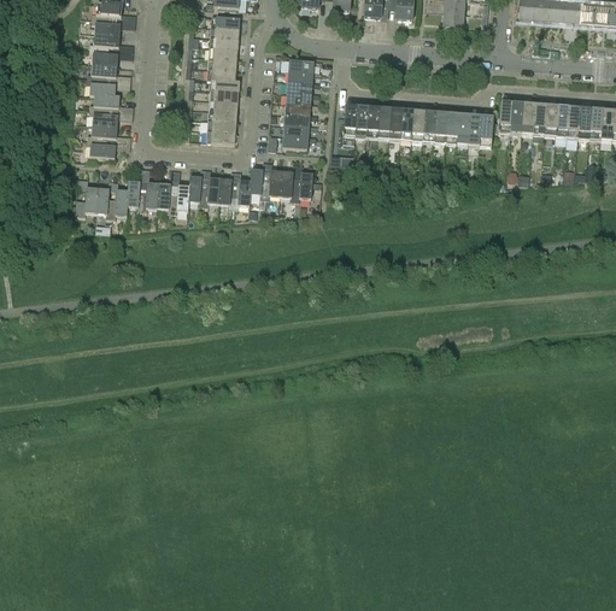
[(334,0),(334,9),(351,10),(351,0),(334,0)]
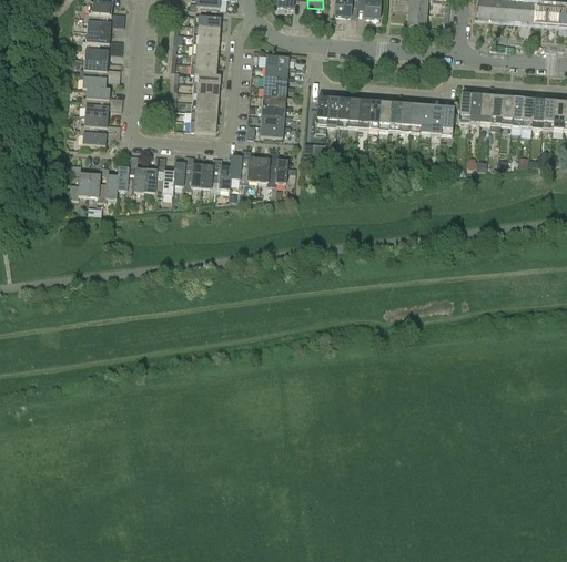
[(352,4),(358,6),(358,0),(337,0),(336,14),(352,16),(352,4)]
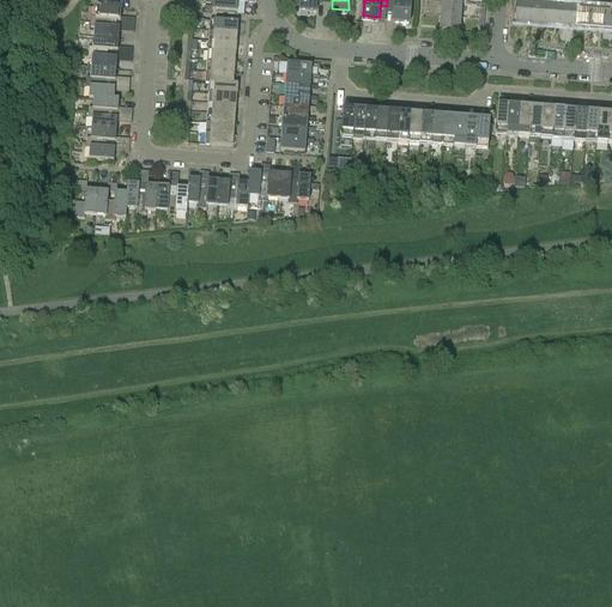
[(387,0),(387,6),(394,6),(394,18),(411,19),(412,0),(387,0)]
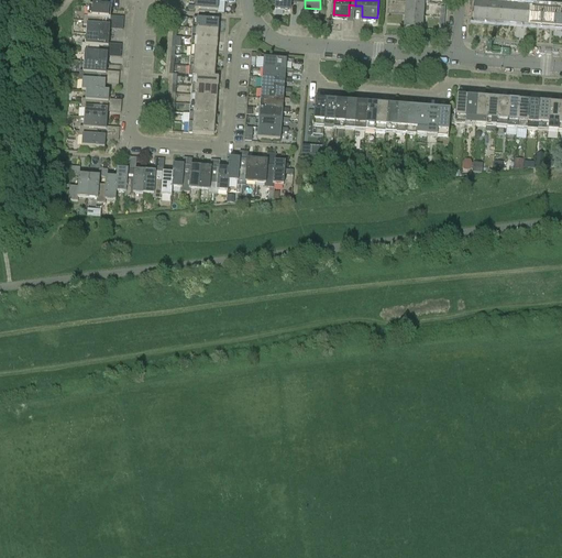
[(407,0),(406,10),(425,11),(426,0),(407,0)]
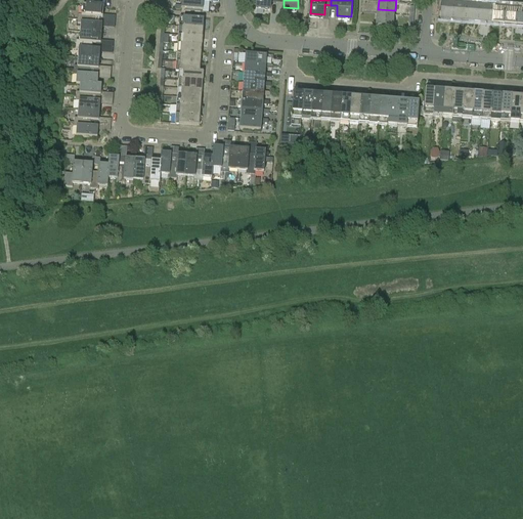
[(442,0),(442,2),(441,15),(454,16),(455,0),(442,0)]
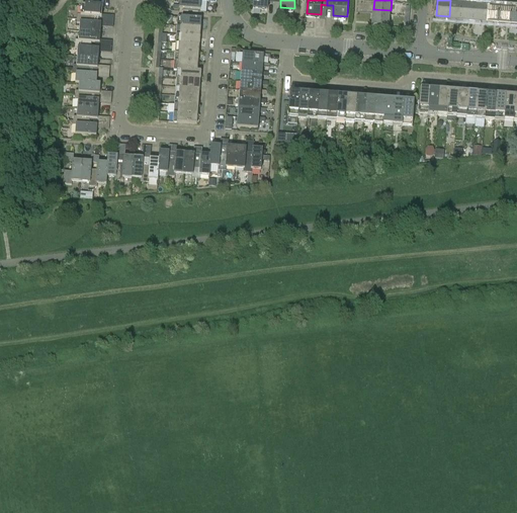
[(461,17),(463,0),(450,0),(449,16),(461,17)]
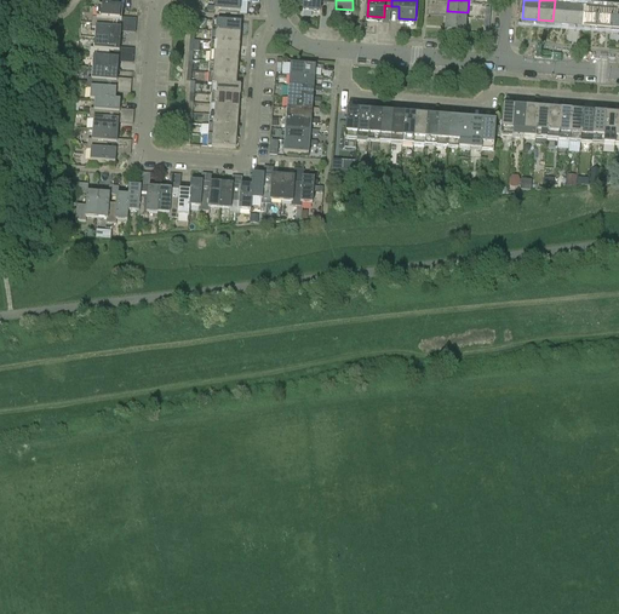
[(568,22),(569,1),(555,0),(552,21),(568,22)]
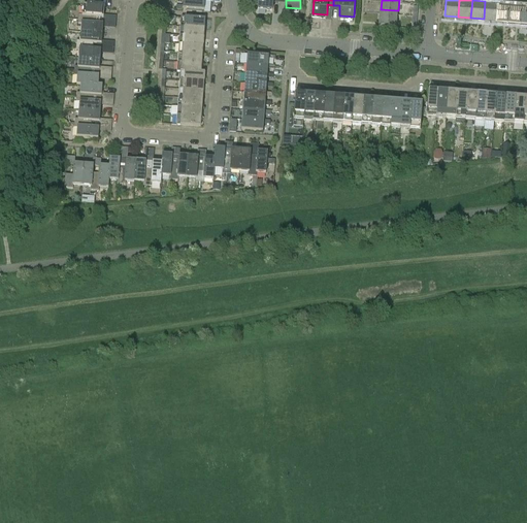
[(78,19),(83,20),(83,19),(87,20),(88,12),(96,12),(96,13),(104,13),(103,17),(117,18),(117,12),(104,11),(105,3),(84,1),(83,11),(79,10),(78,19)]
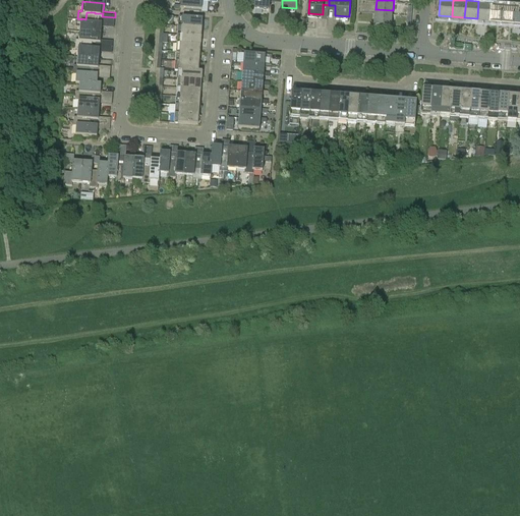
[(489,19),(490,2),(478,1),(477,18),(489,19)]
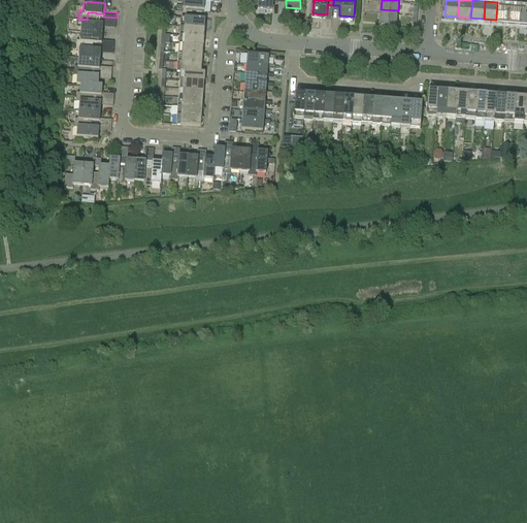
[(508,21),(511,3),(497,2),(496,20),(508,21)]
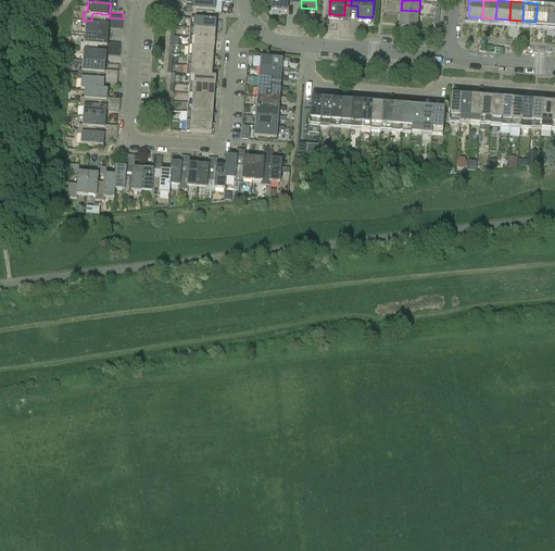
[(550,23),(551,4),(538,3),(535,22),(550,23)]
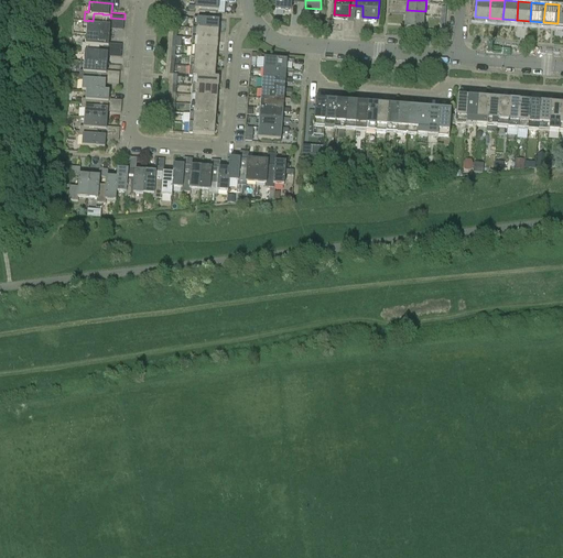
[(405,24),(424,25),(425,11),(407,10),(405,24)]
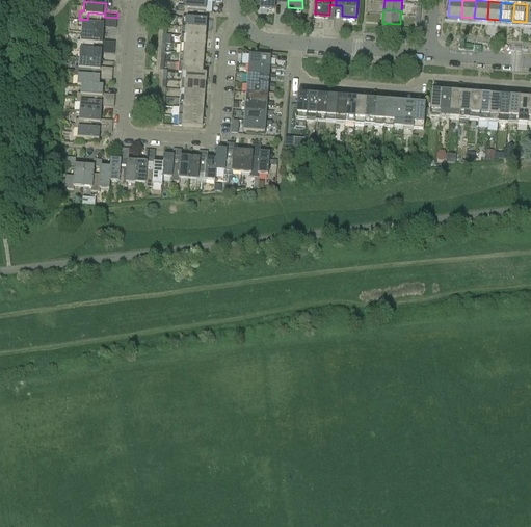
[(116,24),(117,18),(104,17),(105,14),(97,14),(97,12),(88,12),(87,20),(83,19),(83,20),(82,28),(104,30),(104,23),(116,24)]
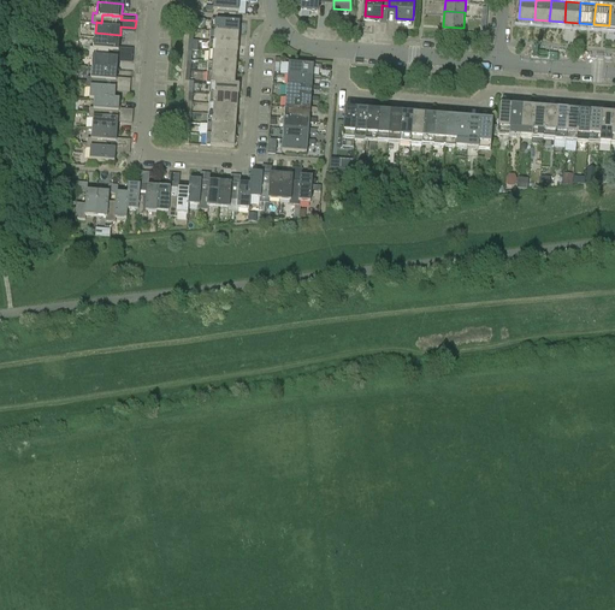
[(212,28),(238,29),(240,18),(212,16),(212,28)]
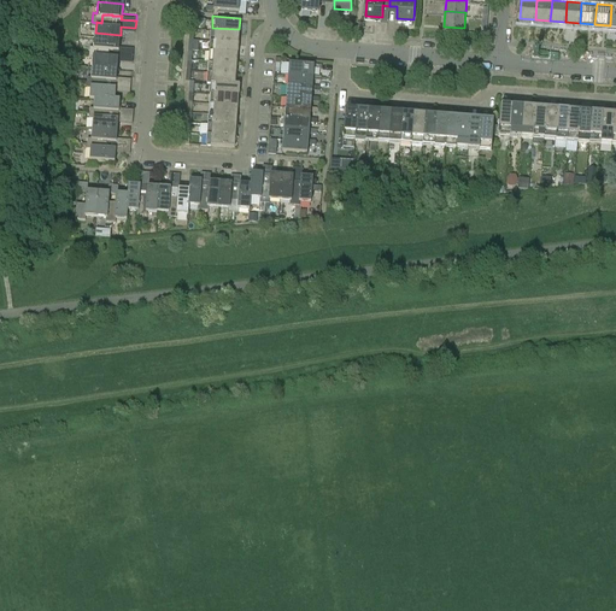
[(239,40),(239,29),(212,28),(211,37),(239,40)]
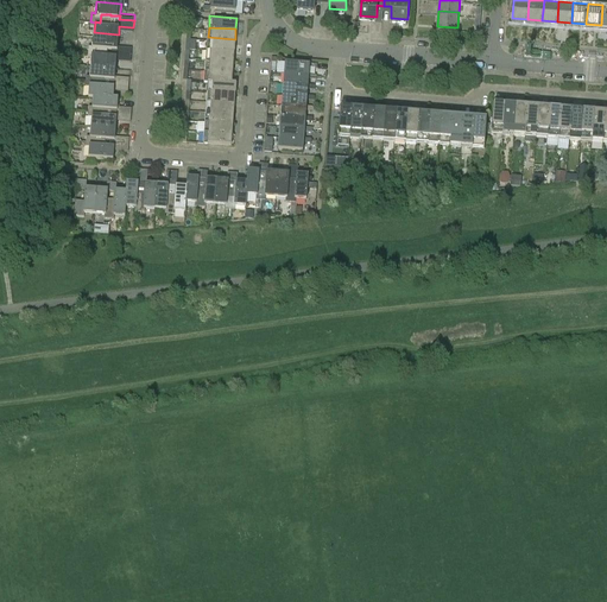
[(118,43),(119,35),(94,32),(93,43),(89,42),(88,52),(92,52),(93,52),(97,52),(99,43),(108,44),(108,45),(118,45),(117,49),(132,50),(132,44),(118,43)]
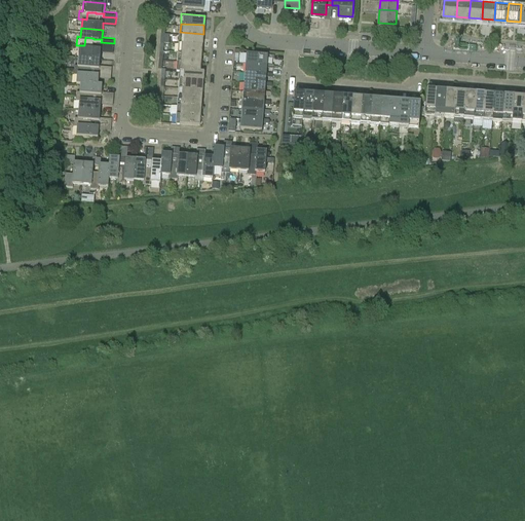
[(202,42),(203,34),(180,32),(179,40),(202,42)]
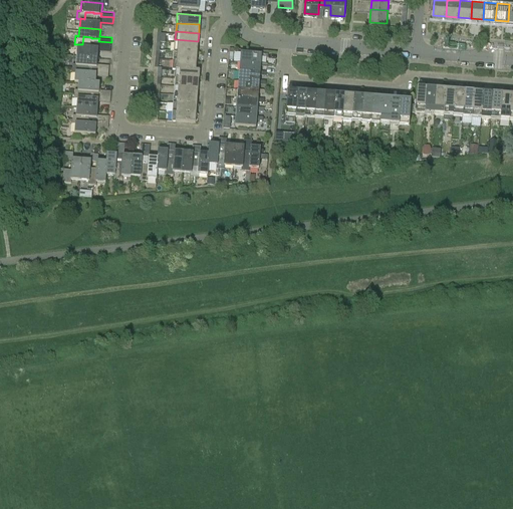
[(110,48),(111,42),(98,41),(99,38),(91,38),(91,37),(83,36),(82,44),(78,44),(77,44),(77,53),(98,54),(98,47),(110,48)]
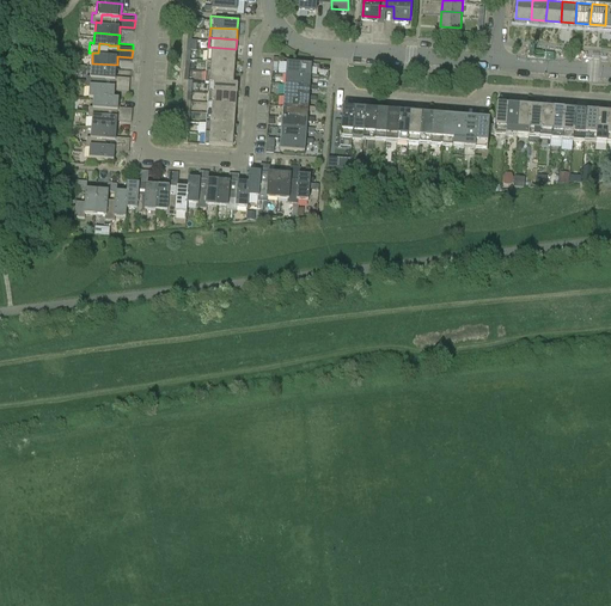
[(234,60),(236,49),(208,47),(208,57),(234,60)]
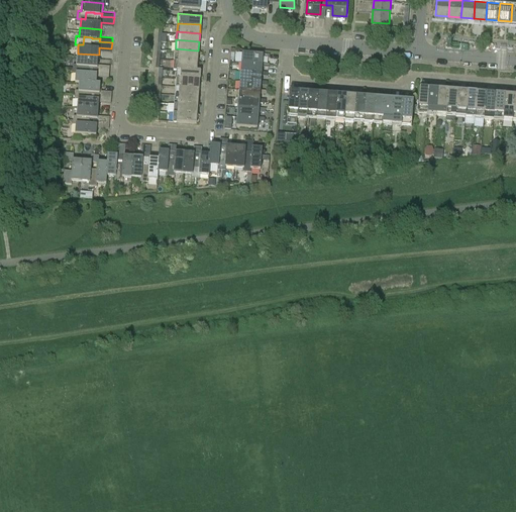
[(198,59),(198,50),(176,48),(175,58),(198,59)]
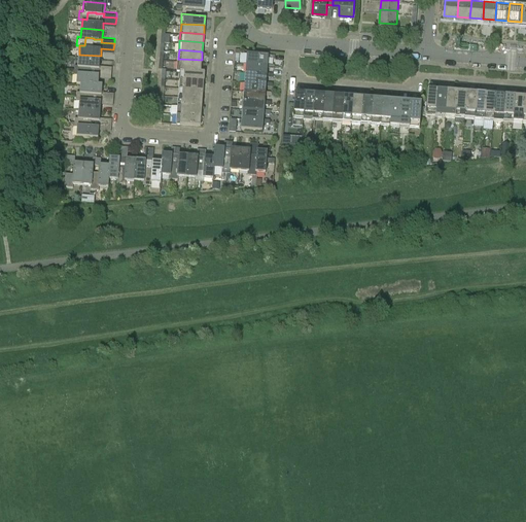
[(269,62),(269,61),(269,55),(275,56),(276,51),(269,51),(269,53),(248,50),(247,60),(269,62)]
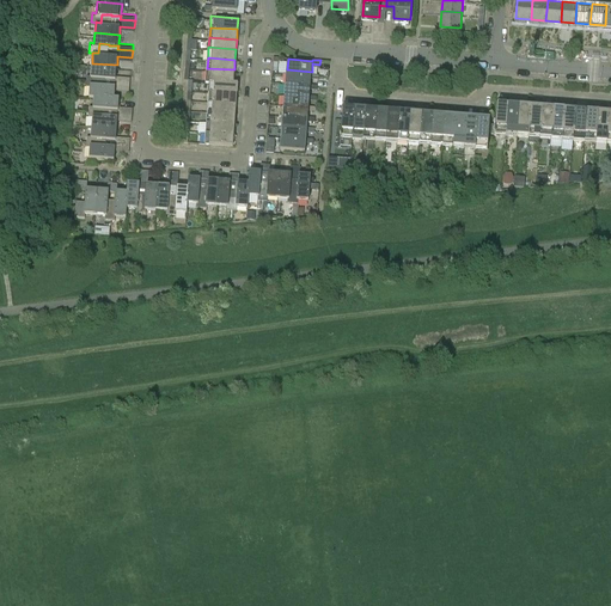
[(116,73),(117,65),(92,63),(91,73),(87,72),(86,83),(91,83),(96,83),(97,74),(105,74),(105,75),(116,75),(116,80),(130,81),(130,74),(116,73)]
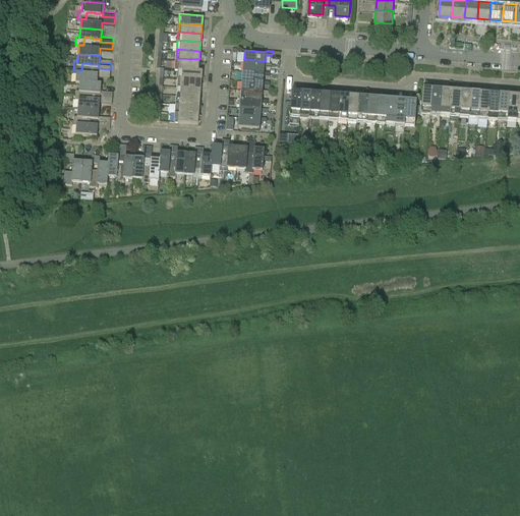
[(199,59),(176,58),(175,67),(179,67),(198,68),(199,59)]
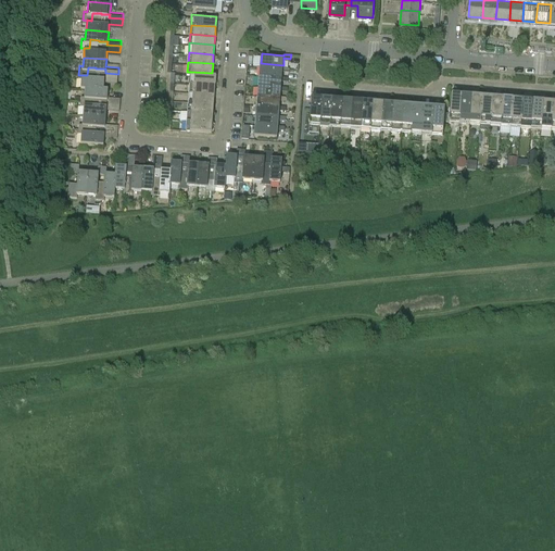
[(290,64),(284,64),(284,65),(261,63),(260,74),(282,75),(282,74),(282,69),(290,69),(290,64)]
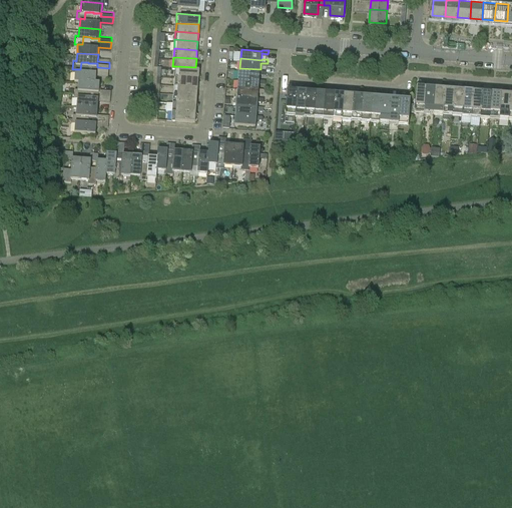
[(108,74),(109,68),(97,67),(97,63),(88,63),(88,62),(81,62),(80,69),(76,69),(75,78),(79,78),(96,79),(97,73),(108,74)]
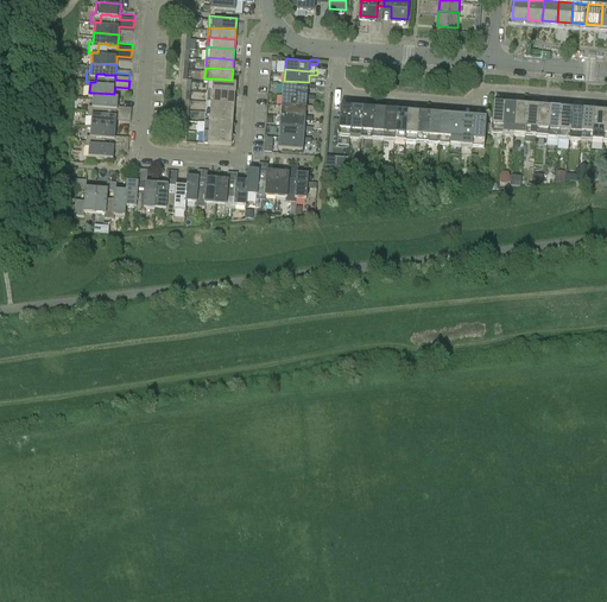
[(236,80),(232,80),(209,78),(208,89),(235,90),(236,80)]
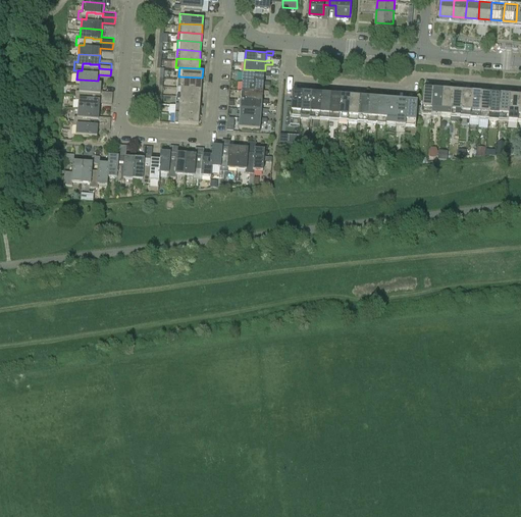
[(271,69),(265,69),(265,70),(244,69),(243,79),(264,80),(264,79),(264,73),(271,73),(271,69)]
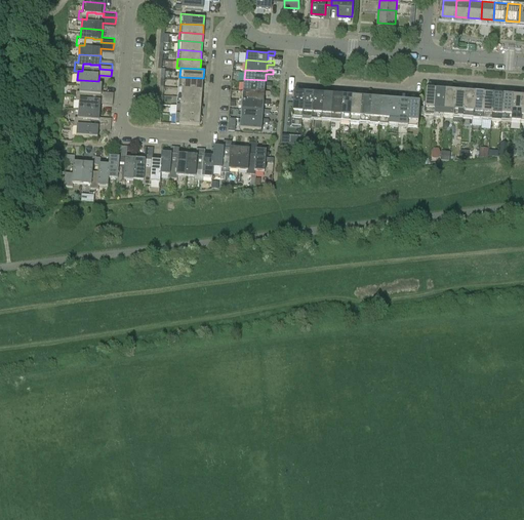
[(203,86),(203,78),(179,77),(178,85),(203,86)]
